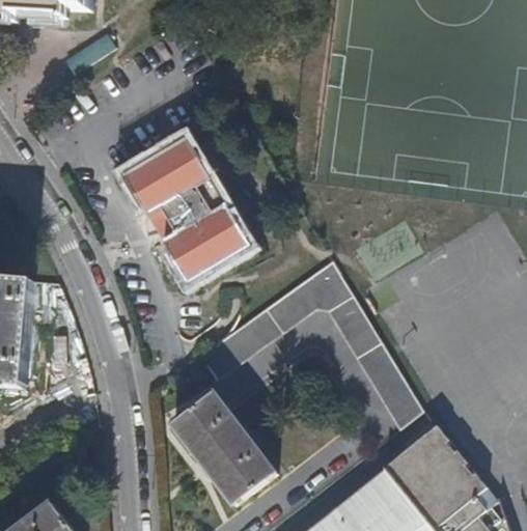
[(0,19),(17,20),(17,16),(37,16),(63,17),(64,6),(90,7),(90,0),(0,0),(0,19)]
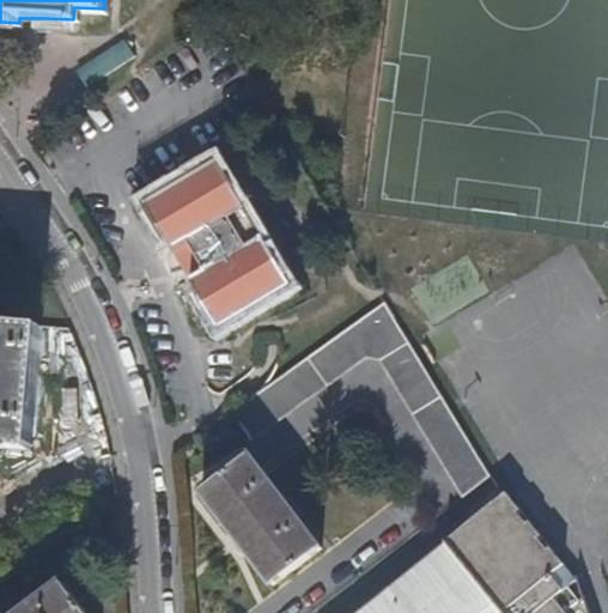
[(214,158),(207,163),(216,177),(223,173),(214,158)]
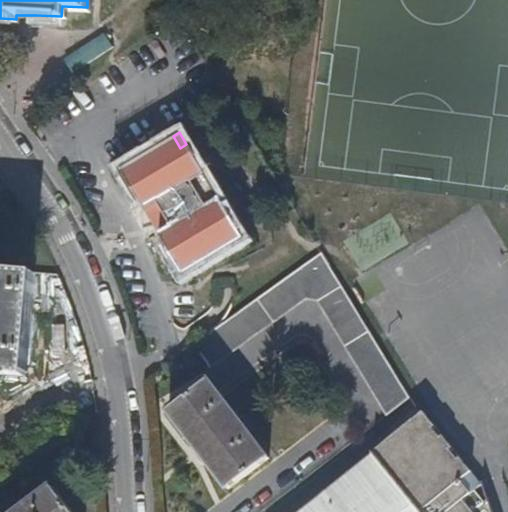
[(173,136),(127,165),(133,176),(126,180),(144,209),(146,207),(153,218),(161,232),(159,233),(177,263),(183,258),(190,269),(236,240),(229,229),(236,225),(186,144),(180,148),(173,136)]
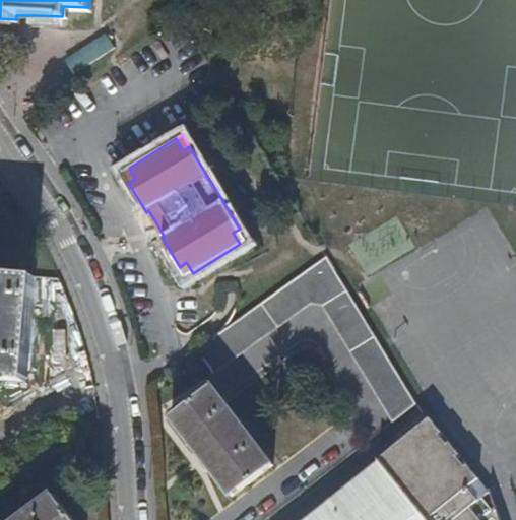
[(135,179),(129,168),(122,172),(128,183),(135,179)]
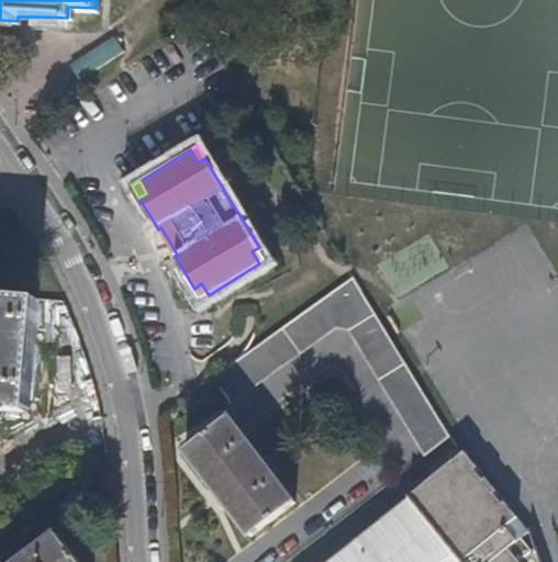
[(267,259),(259,247),(252,251),(259,263),(267,259)]
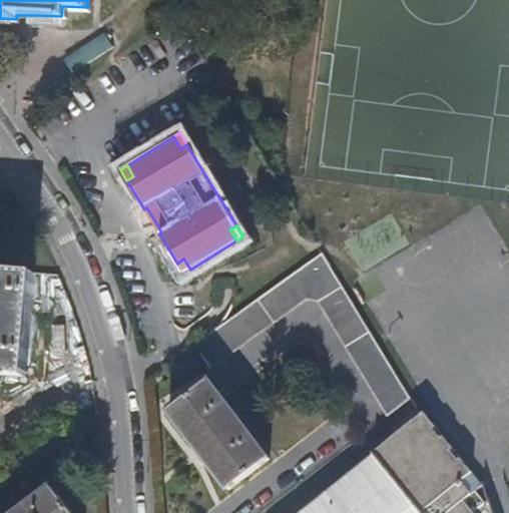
[(409,397),(321,251),(221,323),(192,343),(209,367),(305,298),(318,300),(387,414),(409,397)]
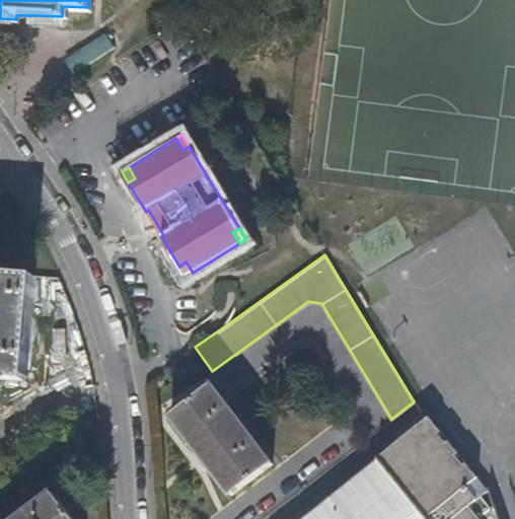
[(186,276),(193,273),(186,262),(179,267),(186,276)]
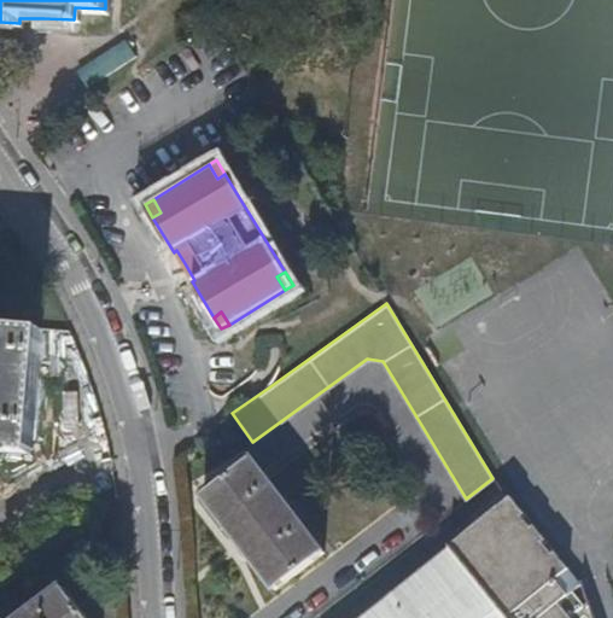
[(0,445),(27,449),(25,452),(30,452),(31,448),(34,448),(33,444),(31,444),(40,331),(42,332),(42,327),(0,322),(0,445)]
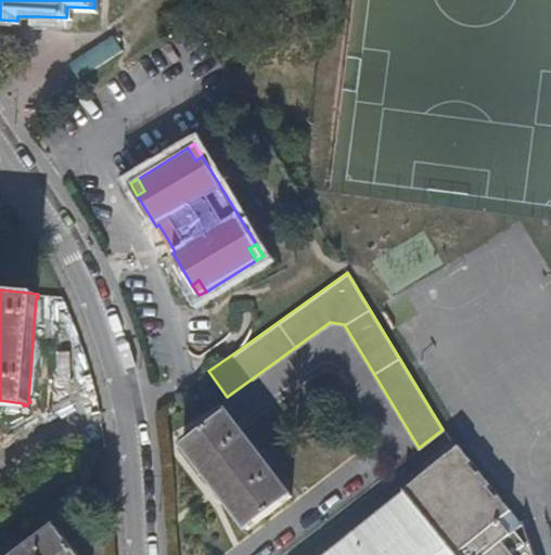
[(292,495),(244,433),(226,410),(181,443),(246,529),(292,495)]
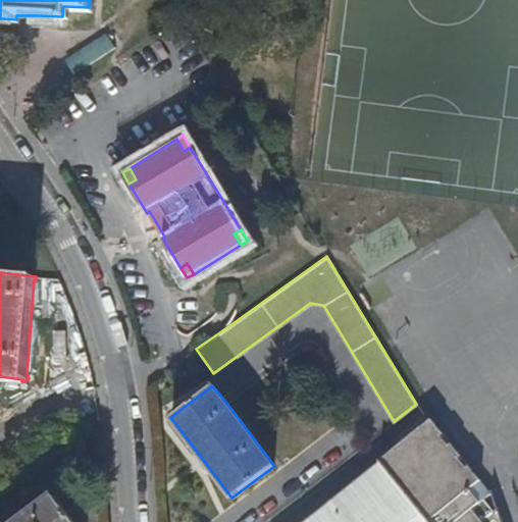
[(501,521),(491,493),(469,466),(467,468),(461,459),(462,458),(452,446),(450,447),(442,437),(444,435),(431,420),(303,521),(501,521)]
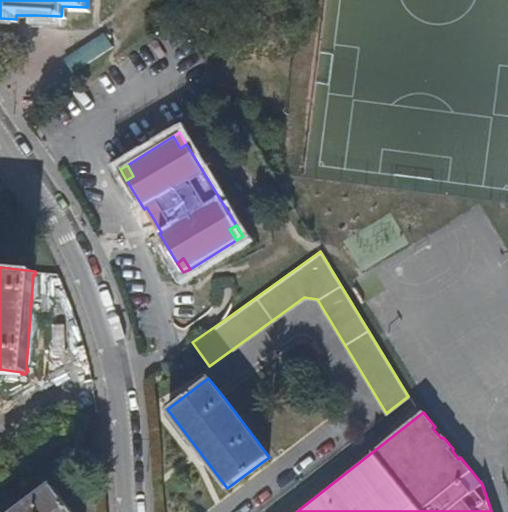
[(72,511),(52,485),(16,511),(72,511)]
